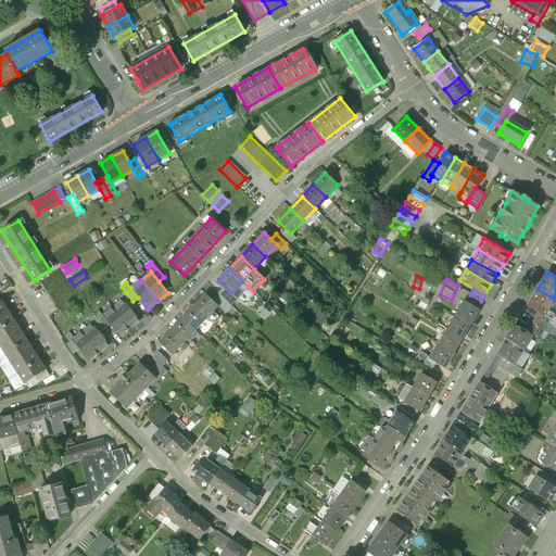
[(555,300),(538,289),(528,305),(540,312),(545,316),(547,312),(555,300)]
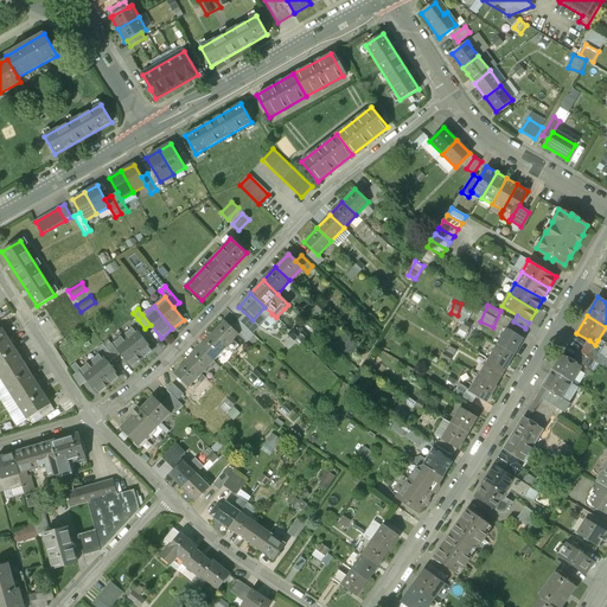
[(244,317),(241,321),(250,331),(254,326),(244,317)]
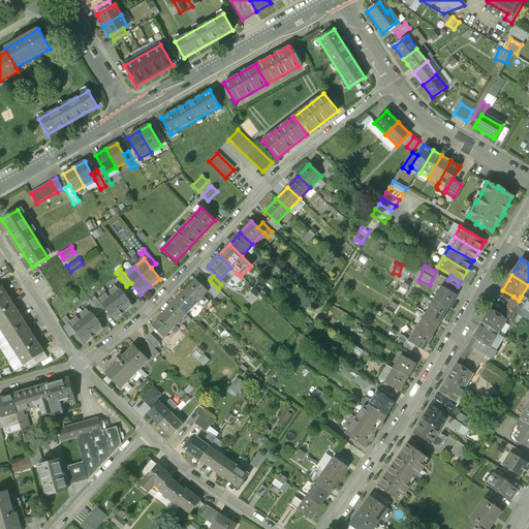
[(126,286),(120,278),(115,282),(117,285),(124,293),(129,289),(126,286)]
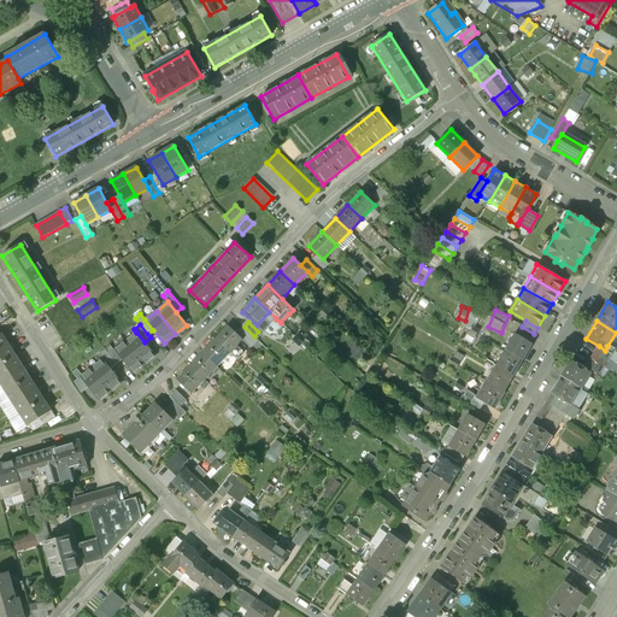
[(242,340),(228,327),(216,340),(230,353),(242,340)]
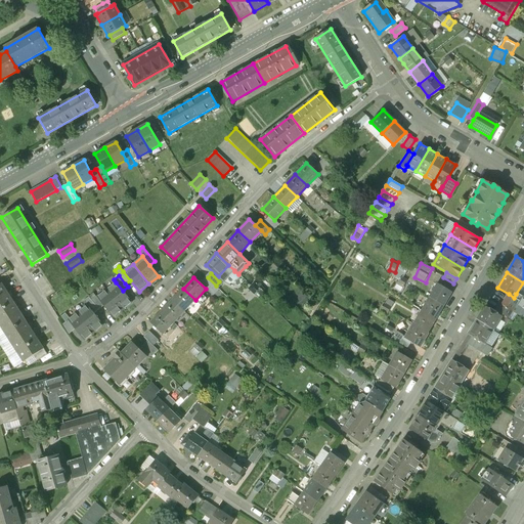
[(123,291),(116,282),(106,290),(122,310),(132,302),(123,291)]
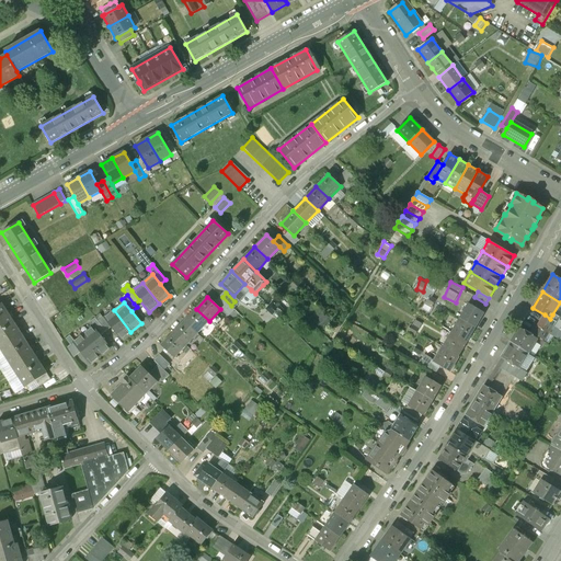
[(482,313),(467,304),(458,318),(474,328),(482,313)]
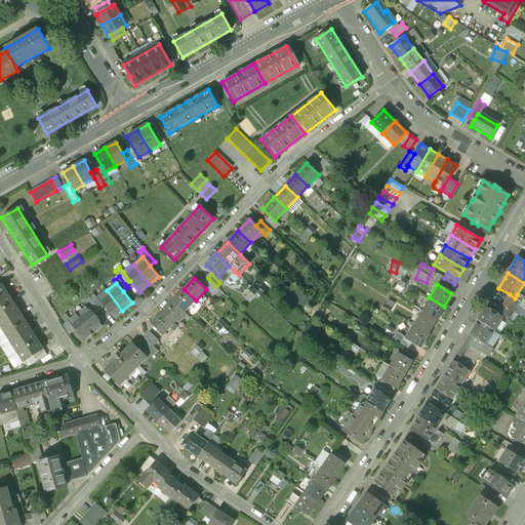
[(184,289),(172,300),(185,312),(196,300),(184,289)]
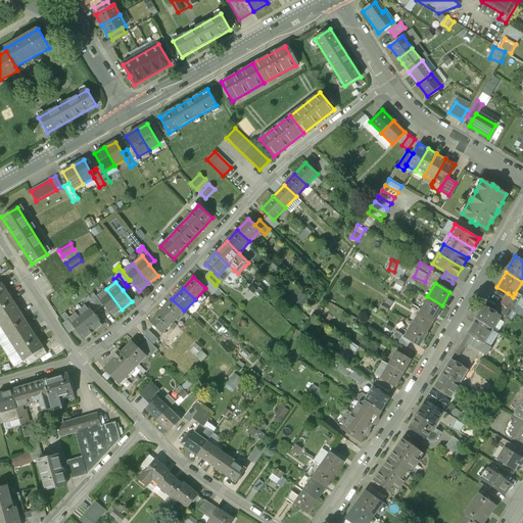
[(122,310),(106,289),(97,297),(103,305),(112,317),(122,310)]
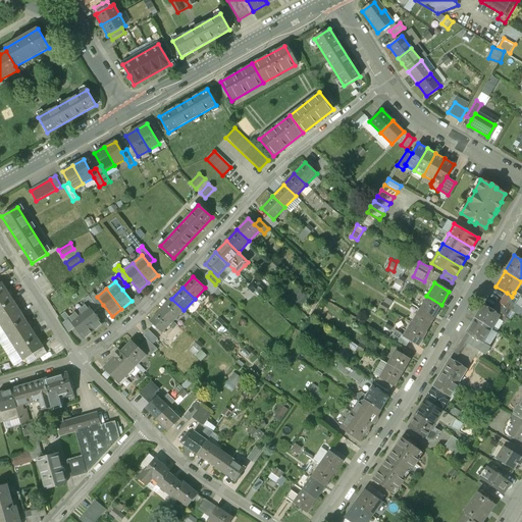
[(8,292),(0,297),(0,310),(14,301),(8,292)]
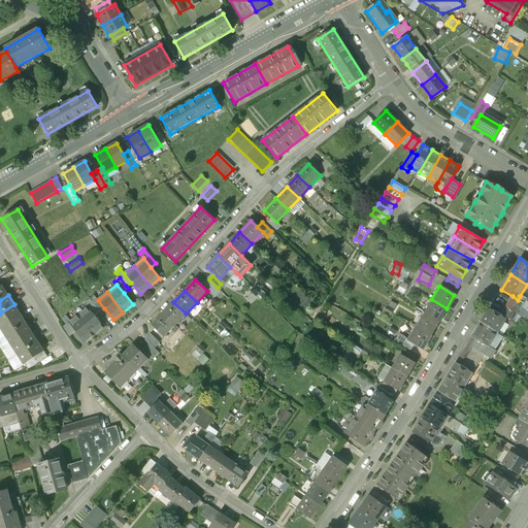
[(98,300),(94,296),(90,299),(99,312),(100,312),(104,308),(98,300)]
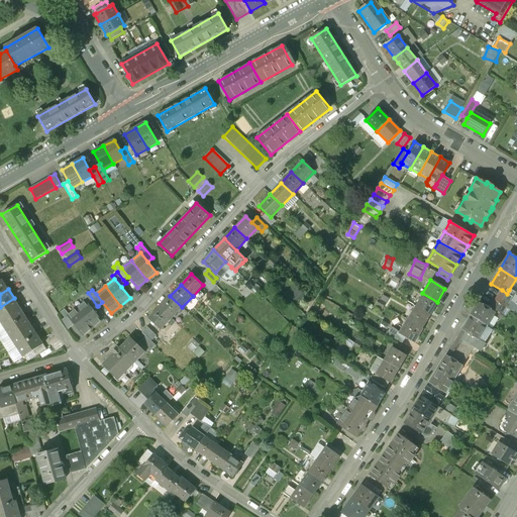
[(507,294),(502,290),(498,296),(508,303),(514,293),(509,290),(507,294)]
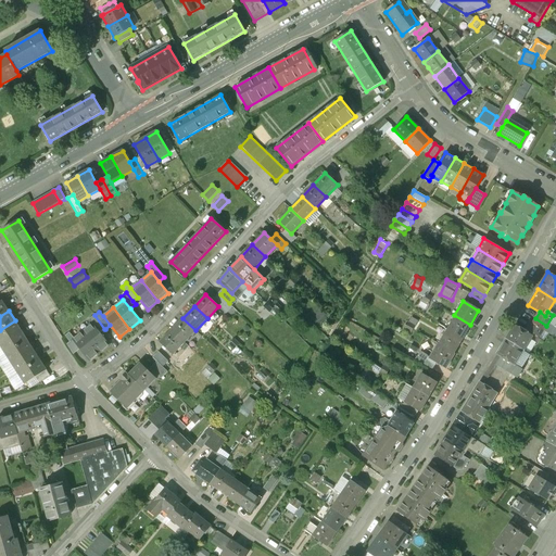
[(95,315),(93,315),(89,319),(92,324),(100,332),(104,329),(95,315)]
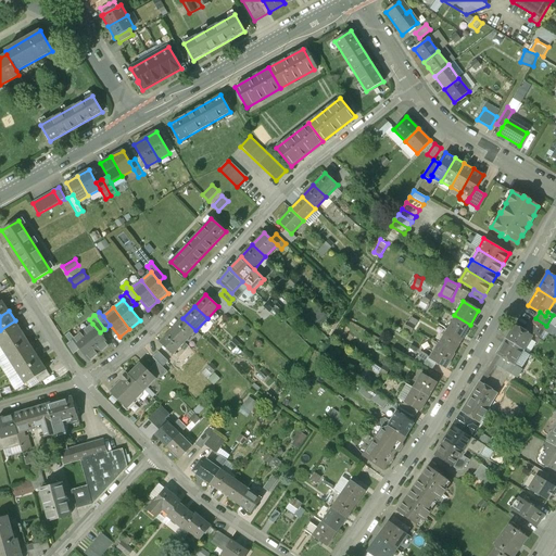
[(470,325),(454,315),(445,329),(462,339),(470,325)]
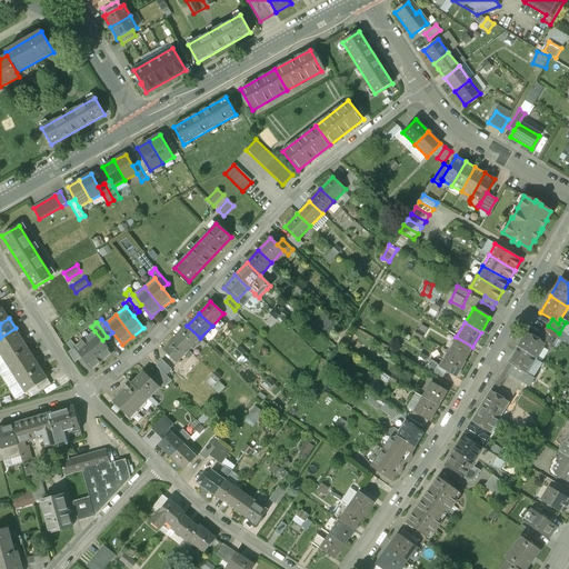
[(187,326),(176,338),(189,351),(200,338),(187,326)]
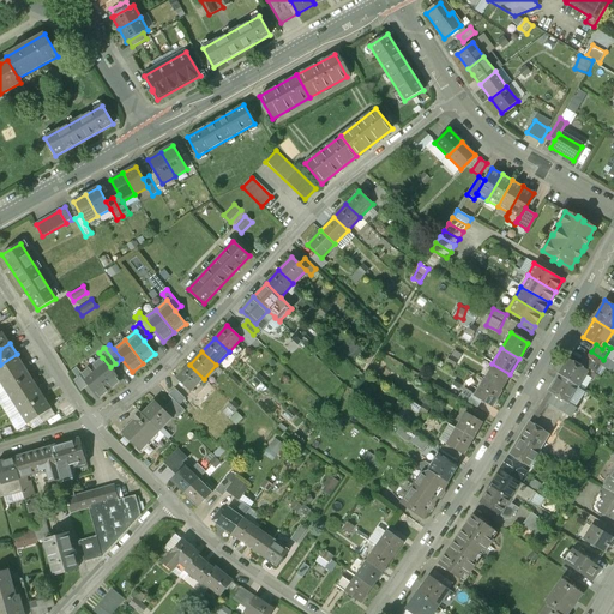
[(17,354),(0,365),(0,380),(24,366),(17,354)]
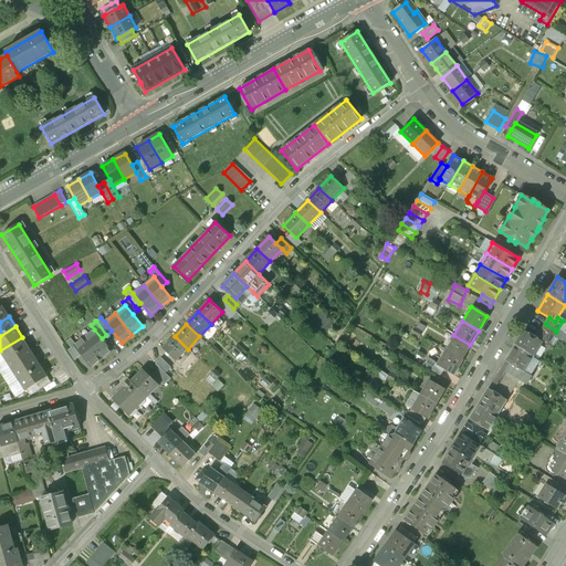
[(102,338),(94,329),(84,338),(101,359),(112,352),(102,338)]
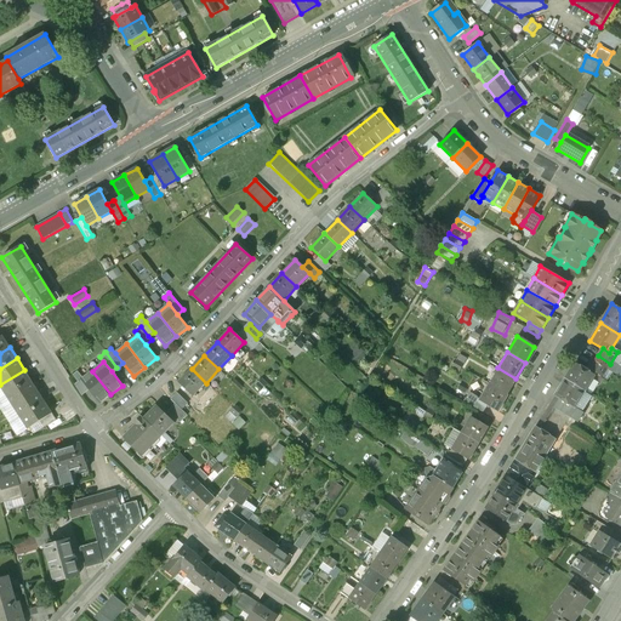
[(607,369),(594,362),(590,369),(602,377),(607,369)]
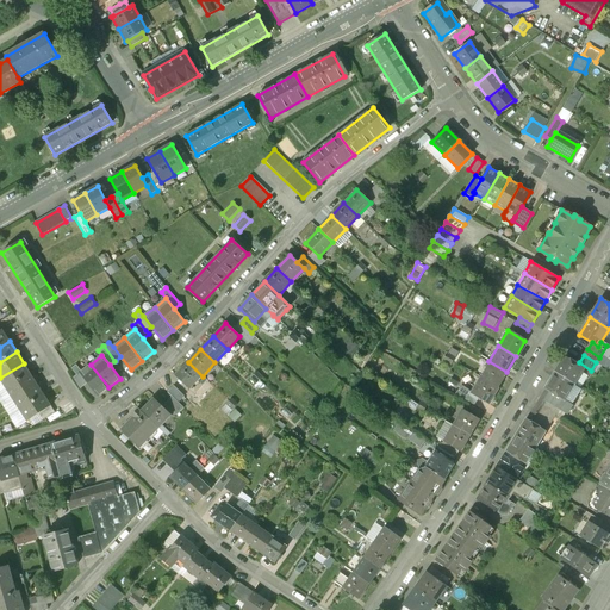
[(584,368),(565,356),(555,373),(574,385),(584,368)]
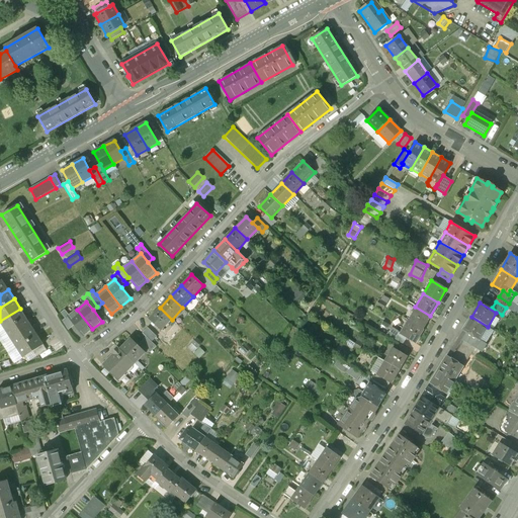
[(415,307),(408,321),(422,329),(430,316),(415,307)]
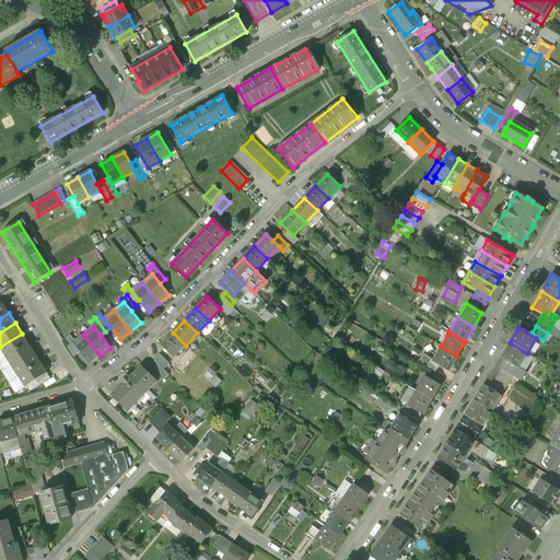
[(186,346),(173,333),(161,345),(174,358),(186,346)]
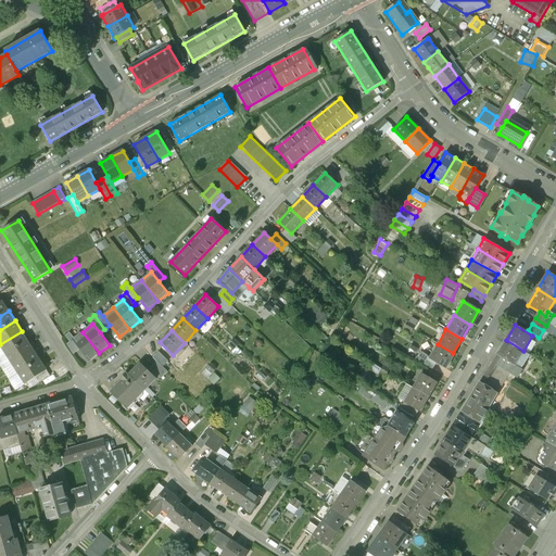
[(22,331),(0,344),(7,354),(27,341),(22,331)]
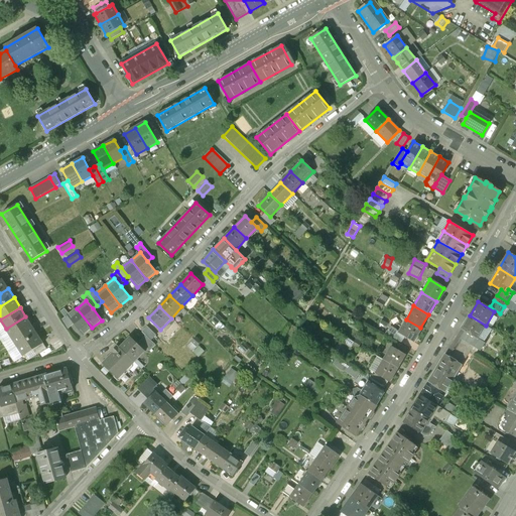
[(92,328),(77,308),(67,315),(83,336),(92,328)]
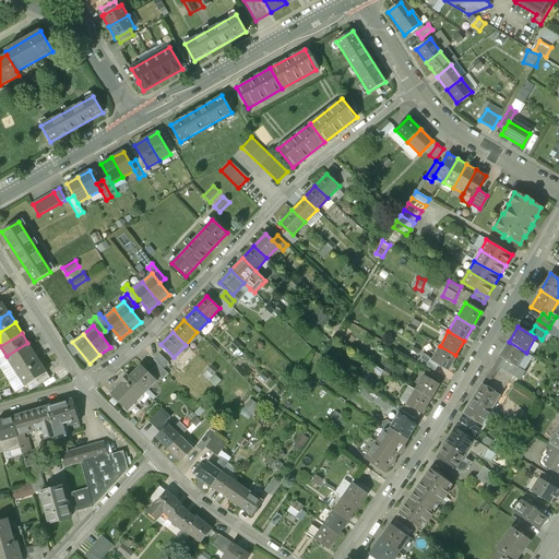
[(526,353),(509,342),(499,356),(518,367),(526,353)]
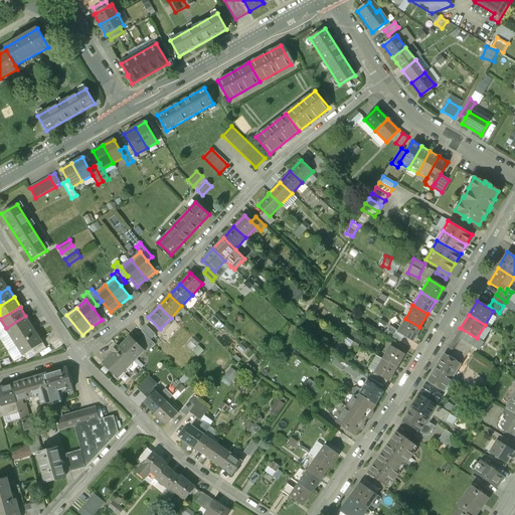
[(25,316),(6,328),(11,337),(31,325),(25,316)]
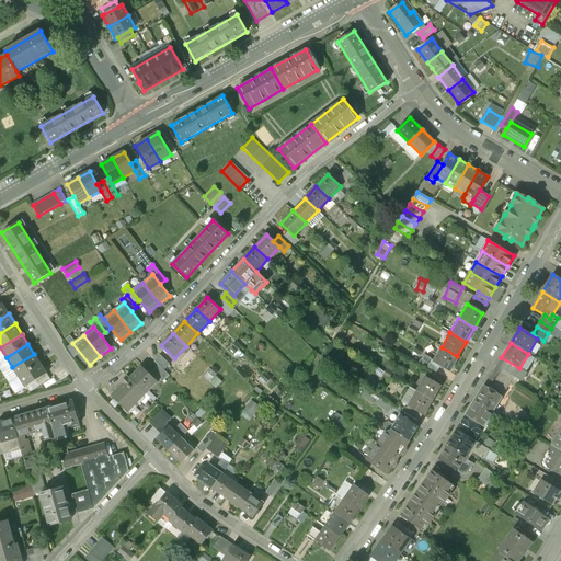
[(457,356),(442,347),(432,363),(448,371),(457,356)]
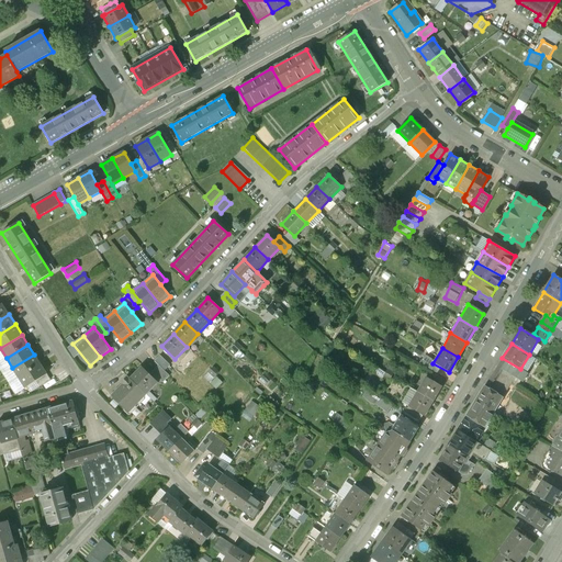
[(34,355),(12,368),(19,378),(41,364),(34,355)]
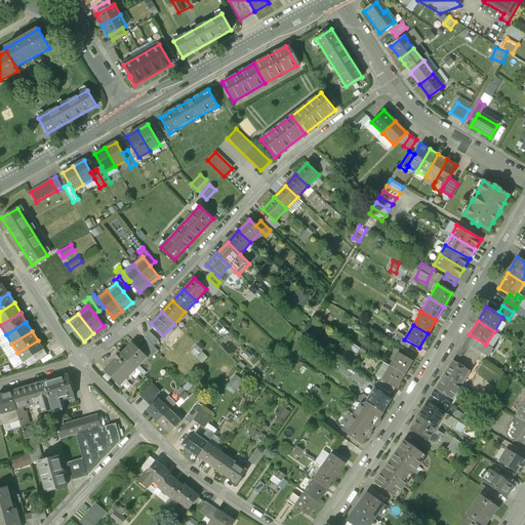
[(159,340),(150,332),(145,337),(148,341),(154,347),(159,340)]
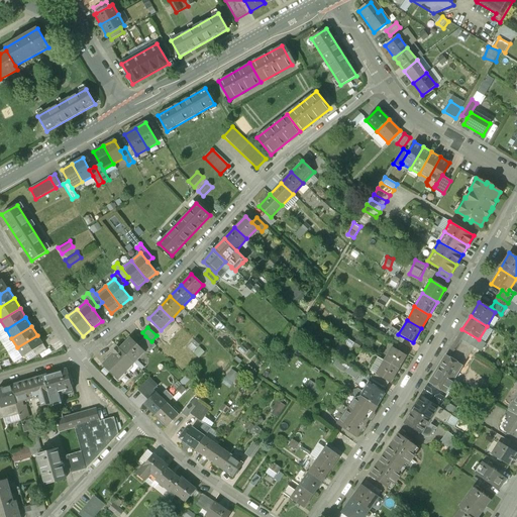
[(461,332),(454,343),(460,346),(467,336),(461,332)]
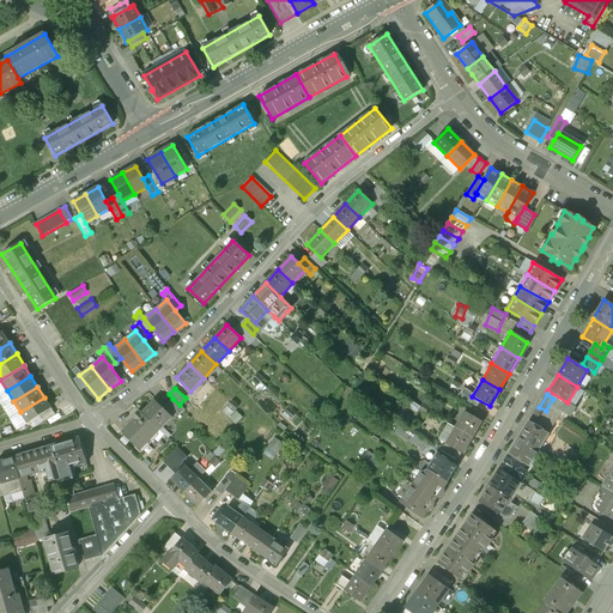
[(44,398),(20,412),(28,424),(52,408),(44,398)]
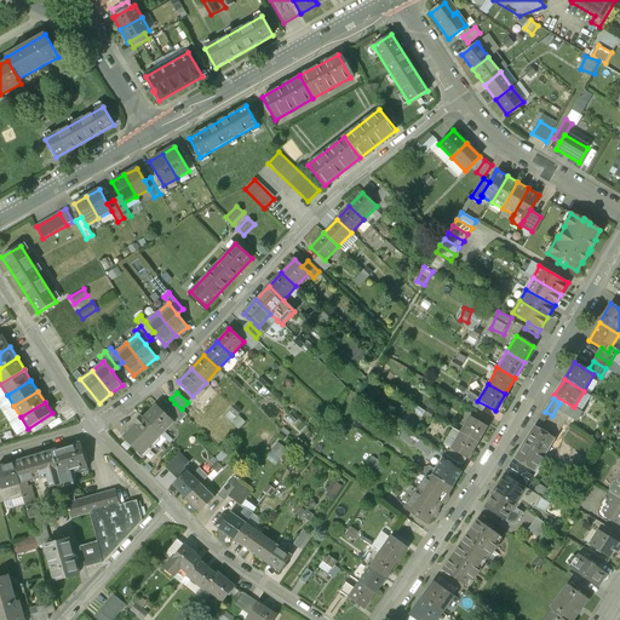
[(182,409),(174,403),(167,411),(179,423),(187,415),(182,409)]
